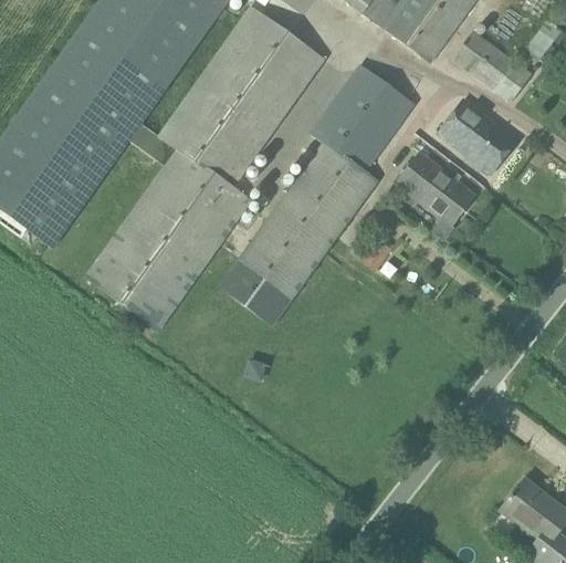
[(127,139),(163,164),(174,148),(156,136),(157,134),(139,122),(227,0),(97,0),(0,137),(0,221),(20,237),(27,229),(51,247),(127,139)]
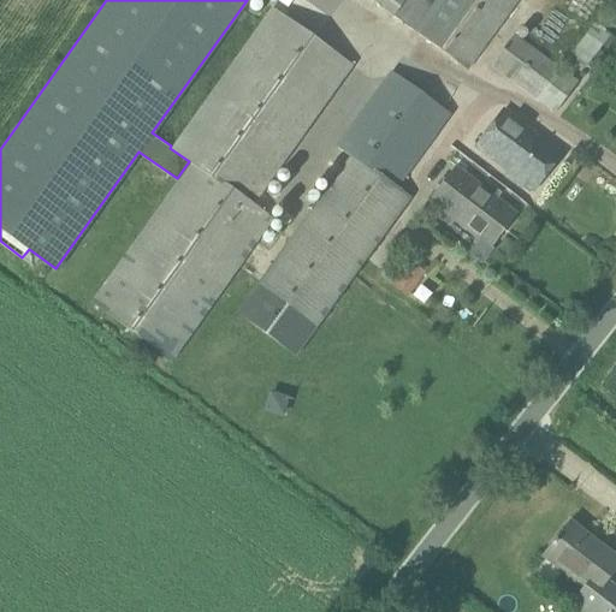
[(375,0),(394,13),(415,30),(468,67),(516,0),(375,0)]
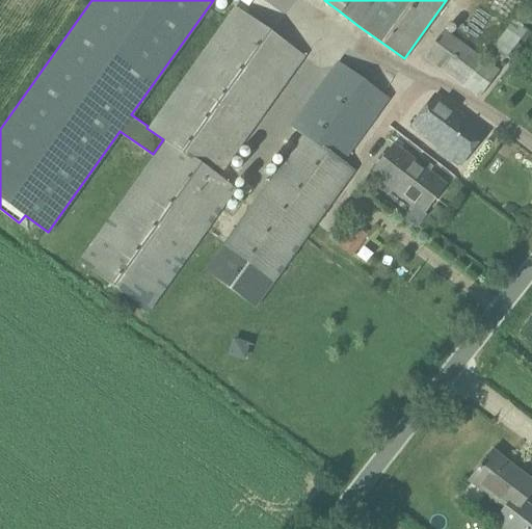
[(148,126),(147,128),(163,139),(153,154),(78,260),(149,310),(237,187),(219,175),(304,55),(235,4),(148,126)]
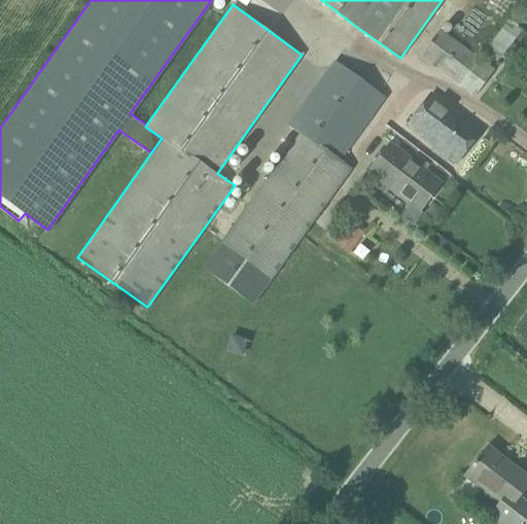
[(508,18),(489,43),(506,57),(526,32),(508,18)]
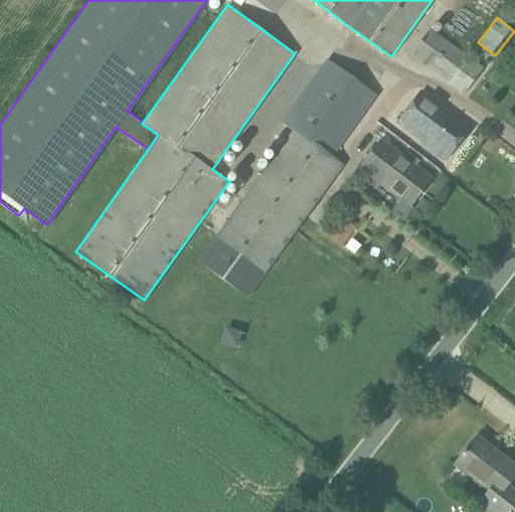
[(431,27),(410,53),(463,92),(483,65),(431,27)]
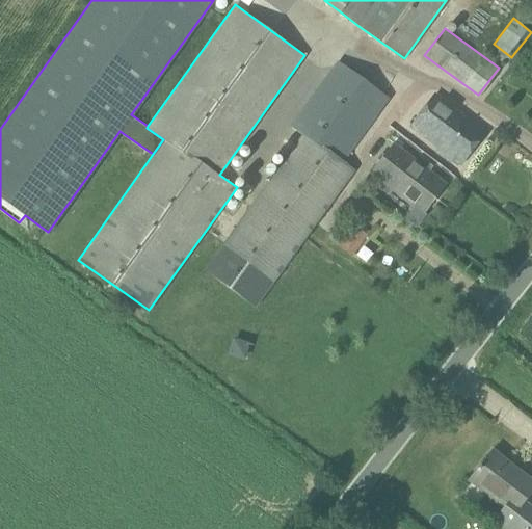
[(255,308),(255,307),(274,281),(355,169),(343,161),(398,85),(349,49),(293,127),(301,134),(222,243),(204,268),(203,270),(255,308)]
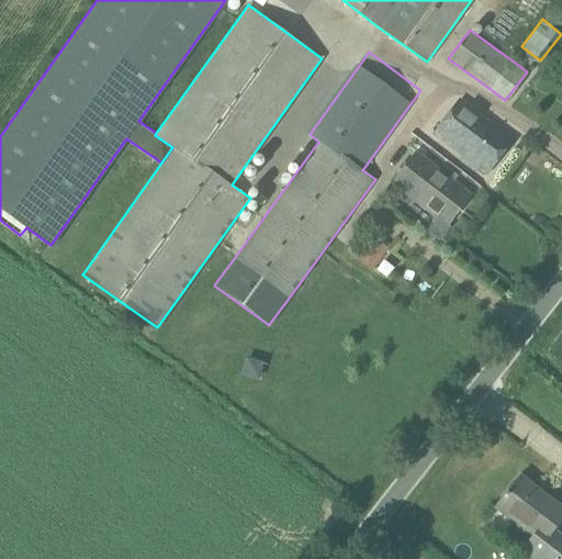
[(485,171),(513,135),(460,97),(433,133),(462,154),(459,158),(476,171),(480,167),(485,171)]
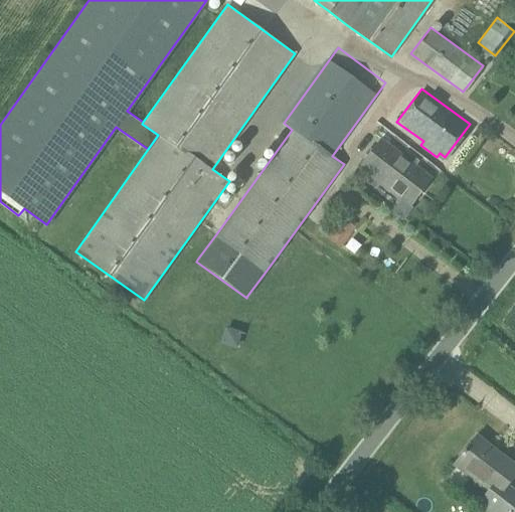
[(418,159),(409,152),(406,157),(381,138),(359,166),(399,198),(395,202),(405,210),(432,176),(415,164),(418,159)]
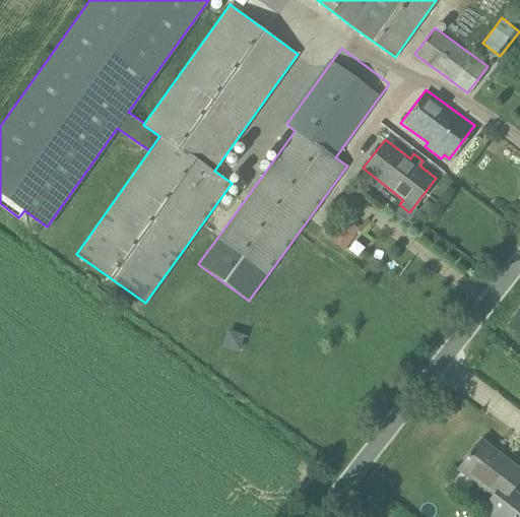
[(344,248),(360,228),(345,217),(330,238),(344,248)]
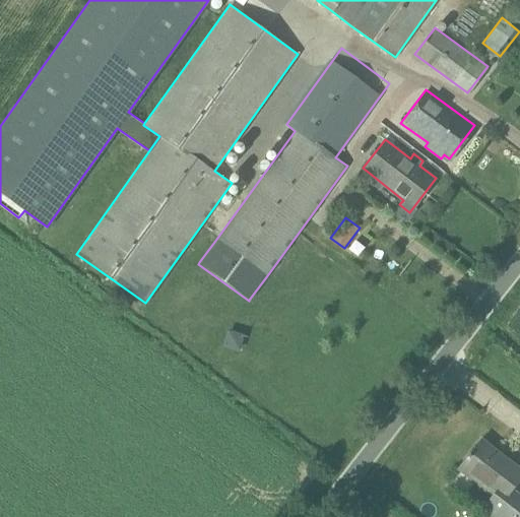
[(239,350),(244,333),(226,328),(221,346),(239,350)]
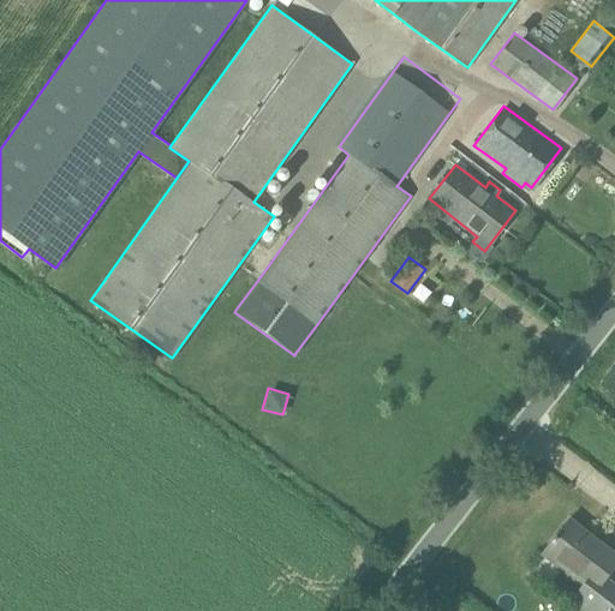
[(602,576),(603,576),(614,561),(614,555),(569,520),(544,553),(585,585),(592,589),(602,576)]
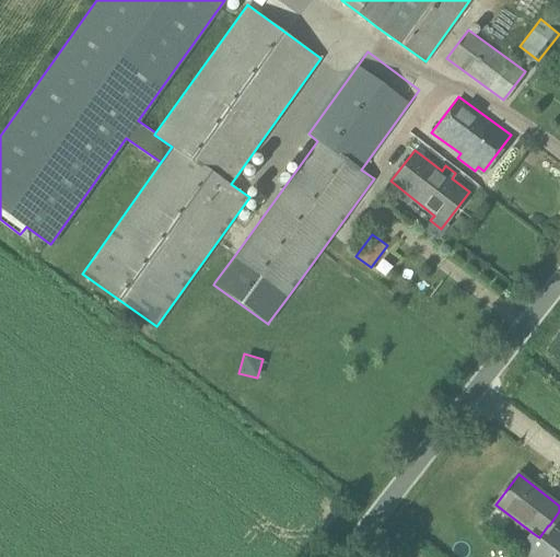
[(559,556),(559,534),(549,525),(548,525),(539,537),(533,533),(523,545),(538,556),(559,556)]
